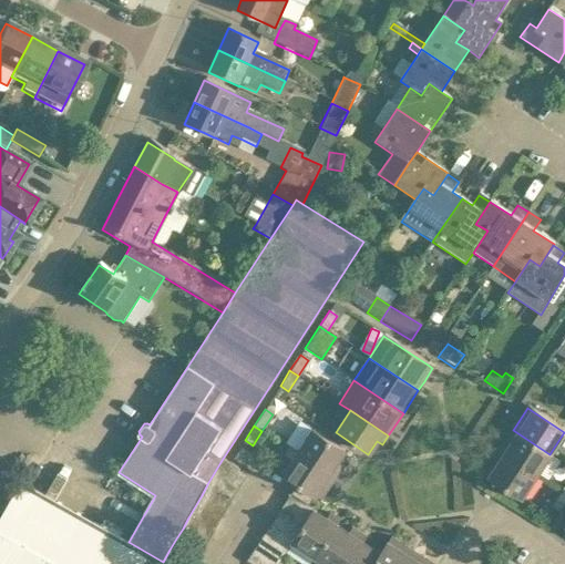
[(550,454),(513,430),(499,452),(535,477),(550,454)]
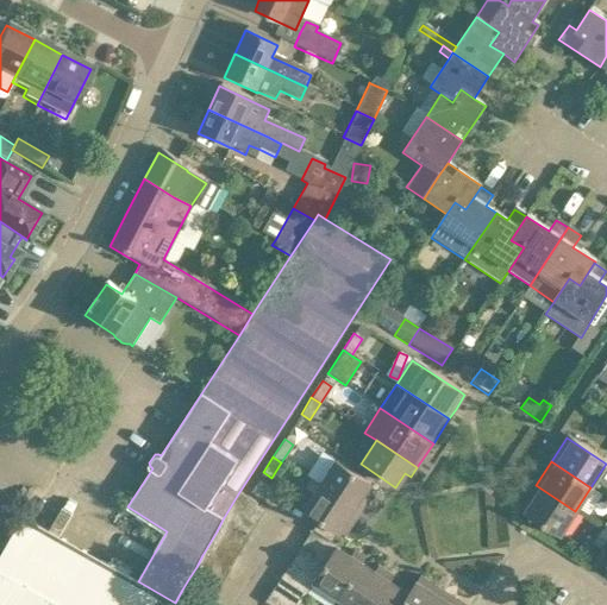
[(336,462),(319,486),(360,512),(365,502),(361,498),(369,485),(336,462)]
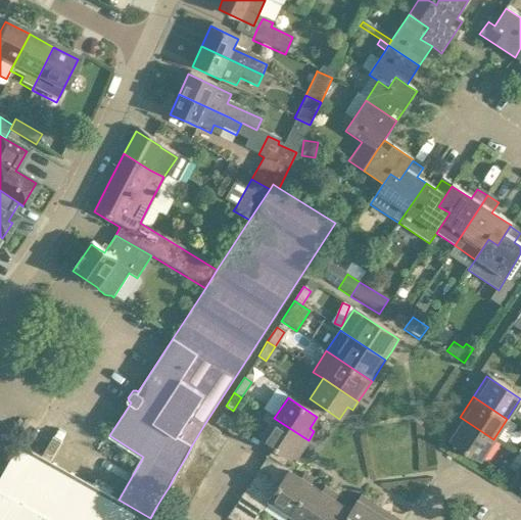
[(266,413),(259,421),(269,427),(261,439),(274,447),(268,457),(284,467),(290,458),(295,461),(309,440),(274,418),(266,413)]
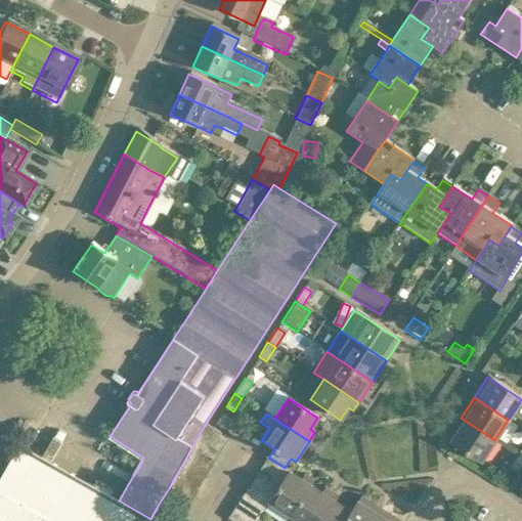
[(214,426),(219,429),(236,439),(244,429),(220,416),(214,426)]
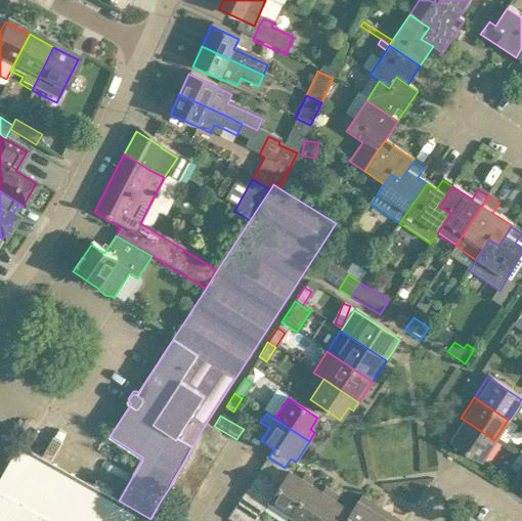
[(494,440),(461,418),(454,427),(460,430),(451,442),(481,462),(494,440)]
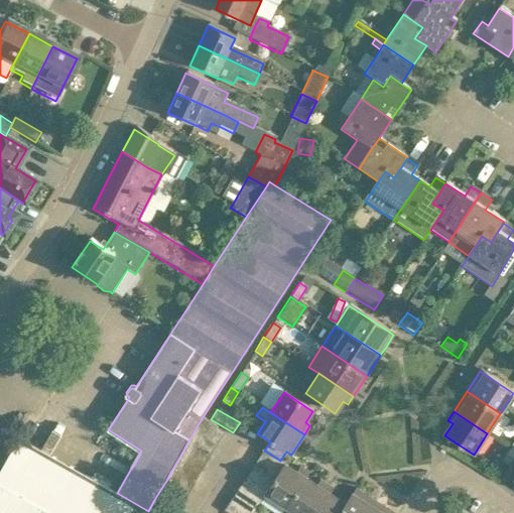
[(224,433),(201,420),(195,430),(218,443),(224,433)]
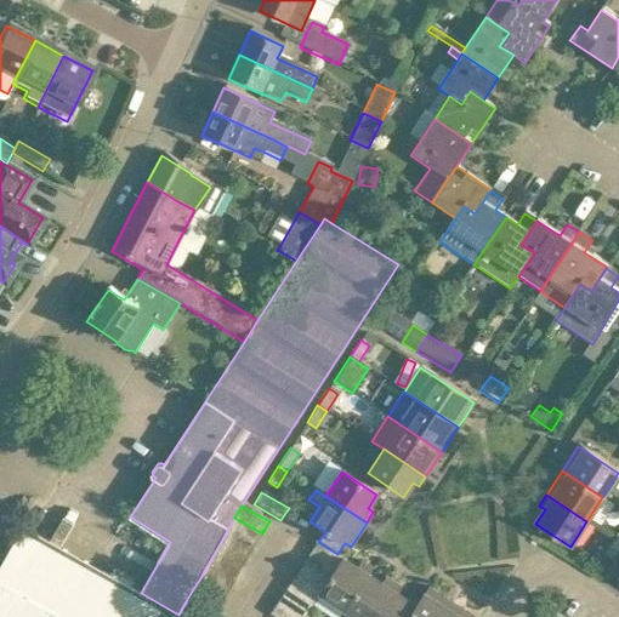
[(255,546),(262,533),(234,518),(227,530),(255,546)]
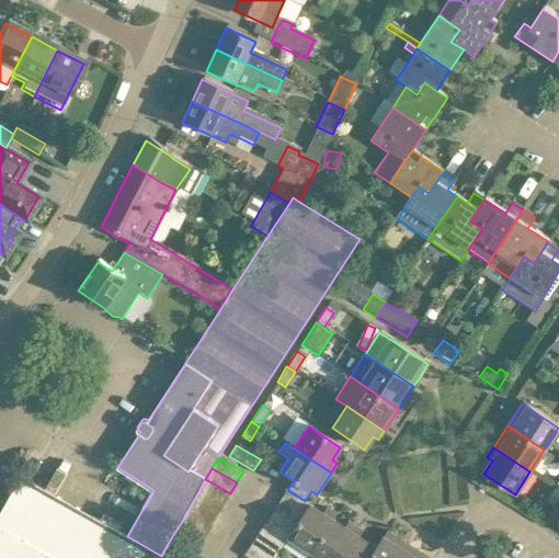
[(160,557),(161,556),(127,536),(22,475),(0,513),(0,557),(160,557)]
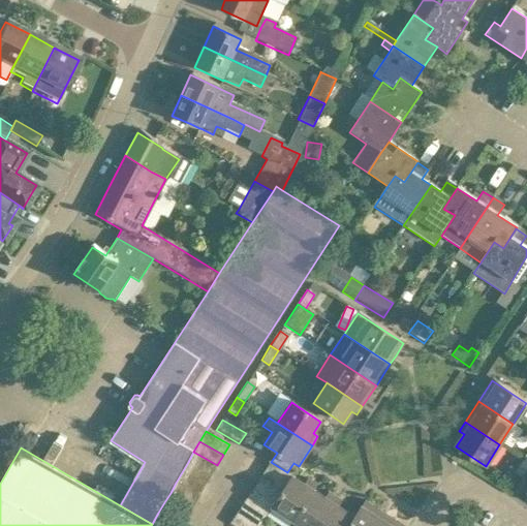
[(211,475),(217,465),(193,452),(188,462),(211,475)]
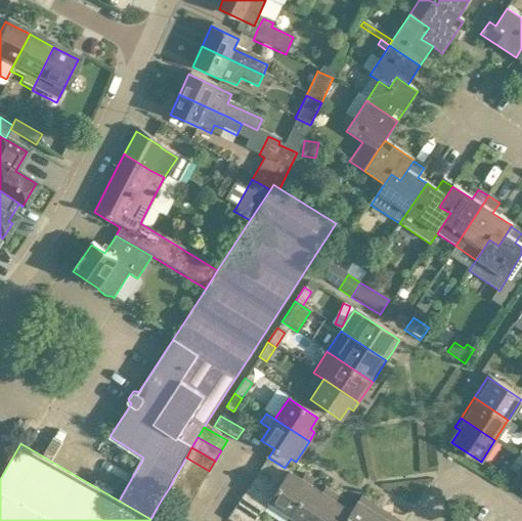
[(515,475),(521,464),(521,459),(517,456),(508,470),(515,475)]
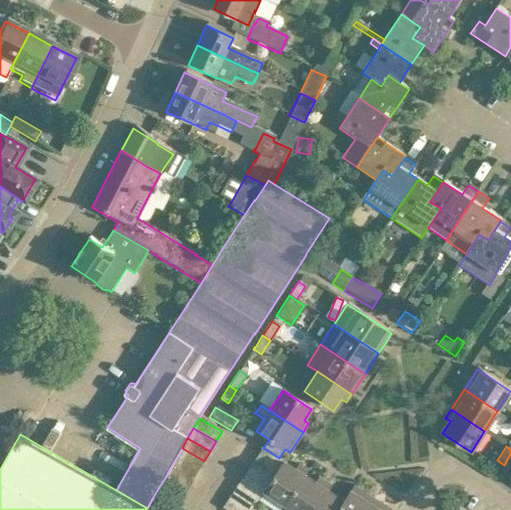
[(204,461),(182,448),(176,458),(199,471),(204,461)]
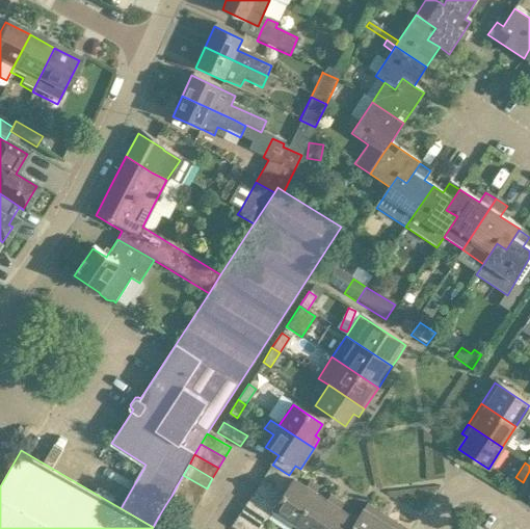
[(294,479),(289,475),(272,465),(266,475),(287,490),(293,480),(294,479)]
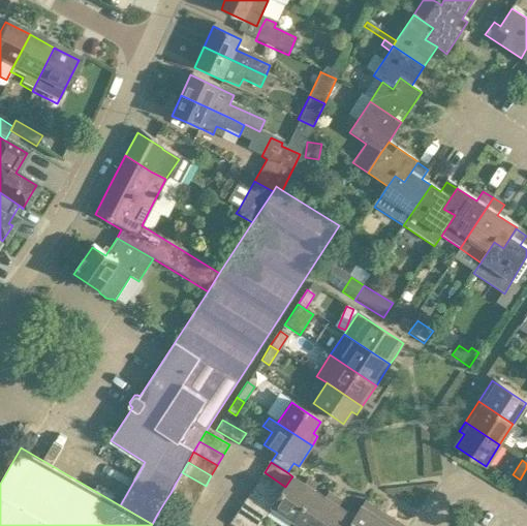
[(206,486),(182,472),(176,483),(199,496),(206,486)]
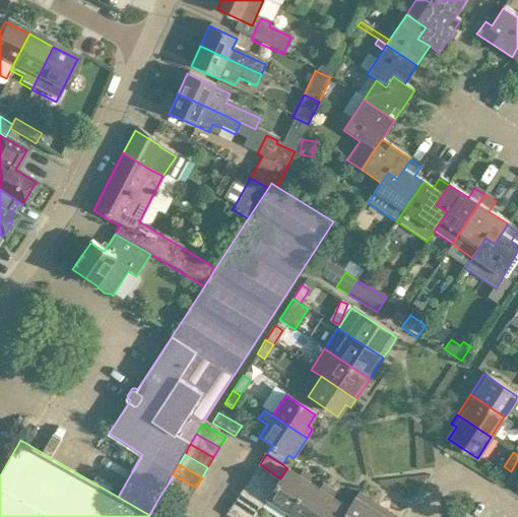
[(280,478),(260,464),(253,475),(274,489),(280,478)]
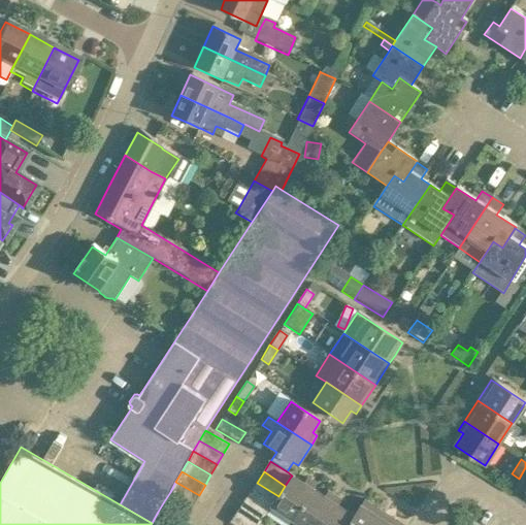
[(302,484),(291,477),(285,486),(278,496),(271,506),(292,521),(313,490),(313,491),(316,486),(305,480),(302,484)]
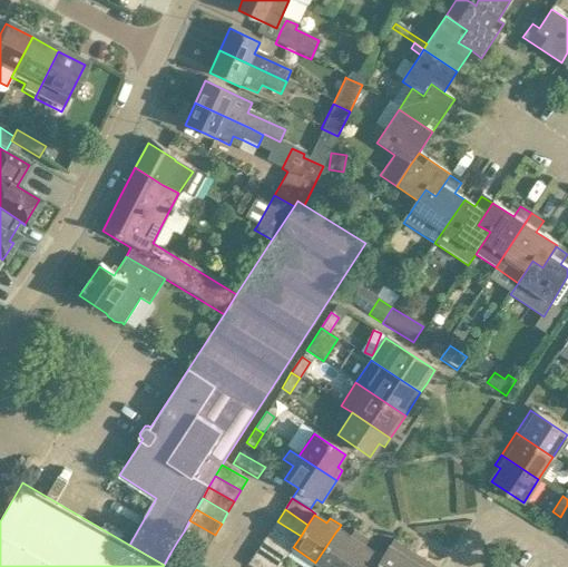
[(215,535),(189,520),(184,531),(208,546),(215,535)]
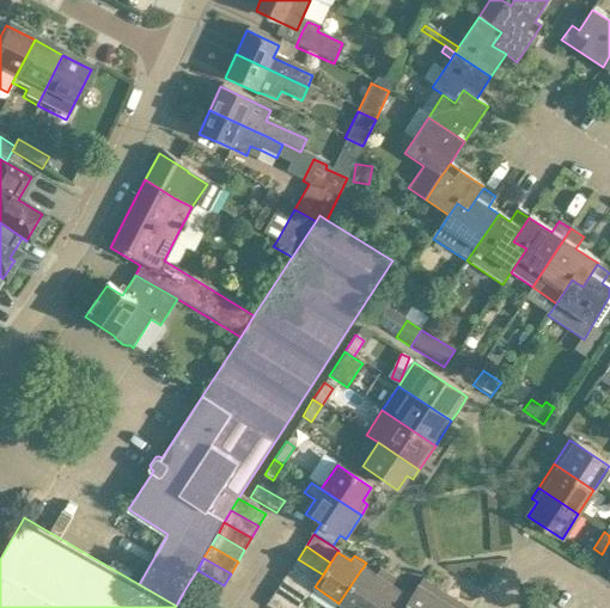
[(323,575),(298,559),(290,571),(315,587),(323,575)]
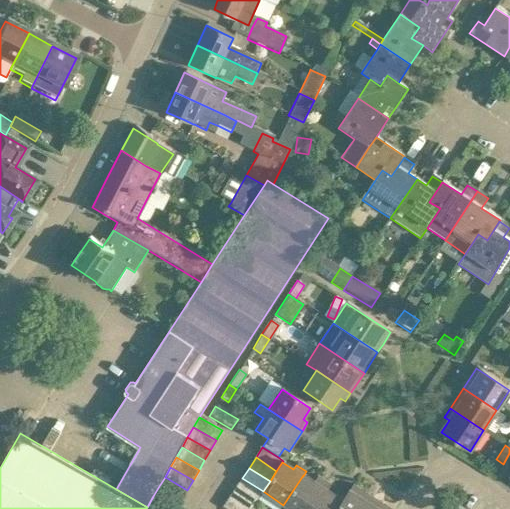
[(308,508),(326,483),(317,478),(314,482),(303,476),(303,475),(283,505),(288,508),(308,508)]
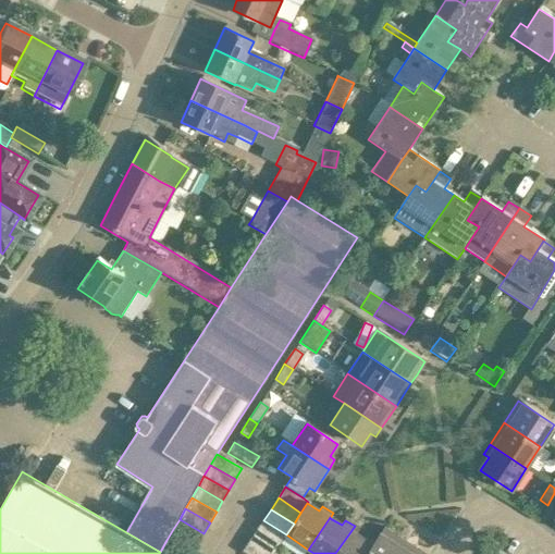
[(204,533),(180,519),(173,529),(197,543),(204,533)]
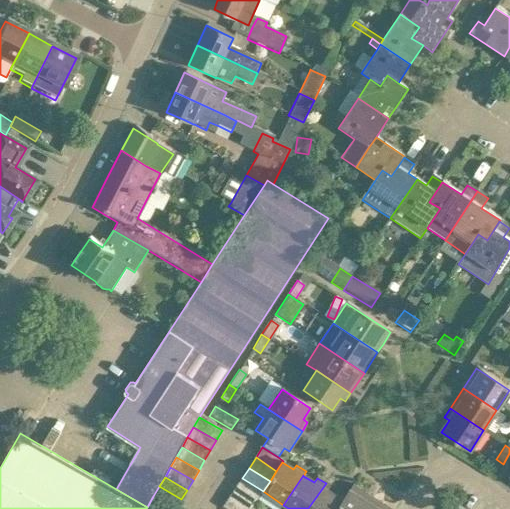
[(263,491),(242,478),(236,488),(257,501),(263,491)]
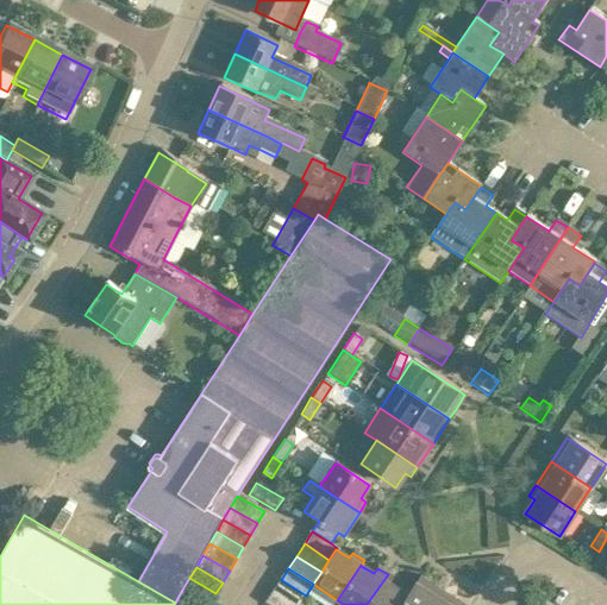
[(401,604),(407,596),(394,587),(398,581),(388,574),(367,604),(401,604)]
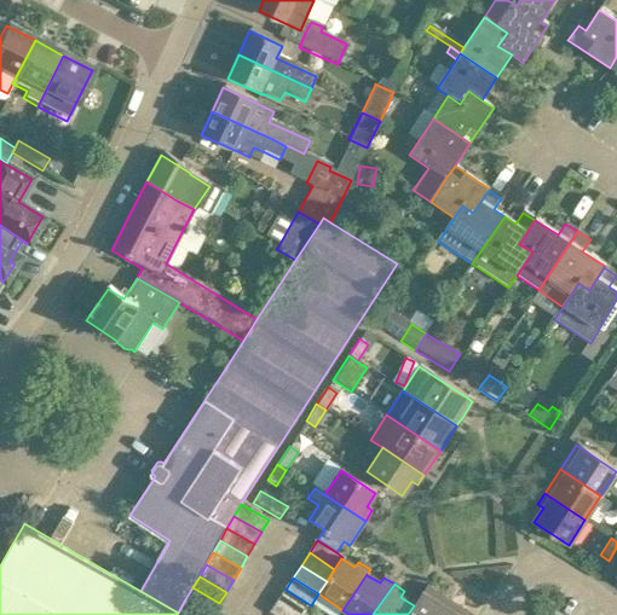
[(213,614),(219,603),(192,587),(185,599),(211,614),(213,614)]
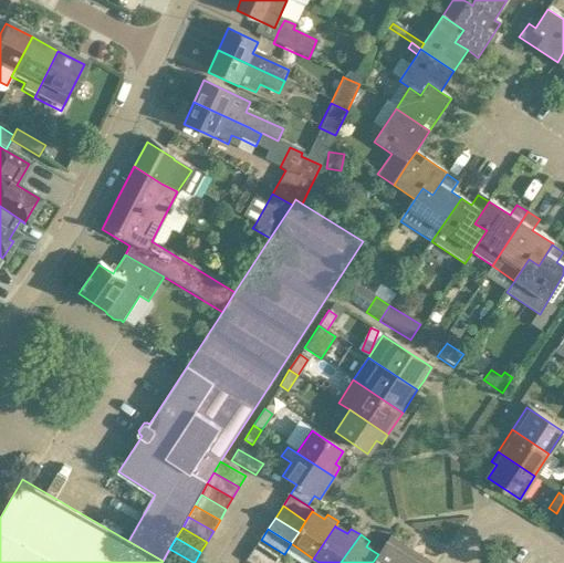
[(405,562),(411,553),(388,538),(388,539),(378,554),(373,562),(405,562)]
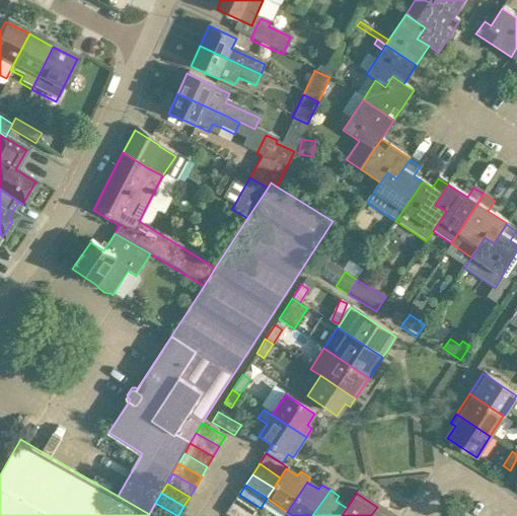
[(261,508),(239,495),(232,505),(248,515),(255,515),(261,508)]
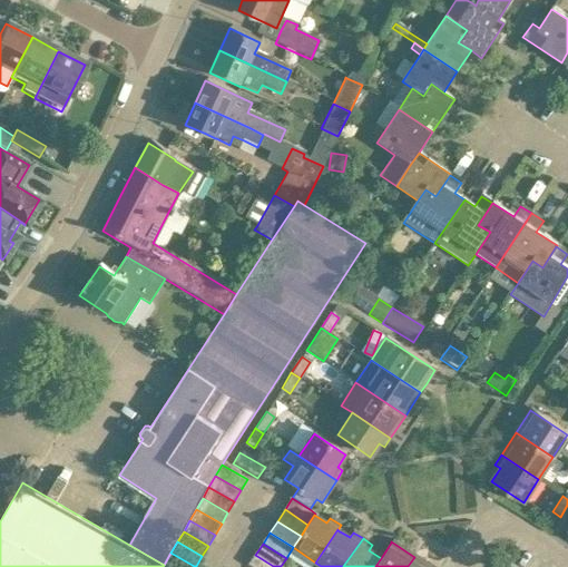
[(273,566),(255,555),(247,566),(273,566)]
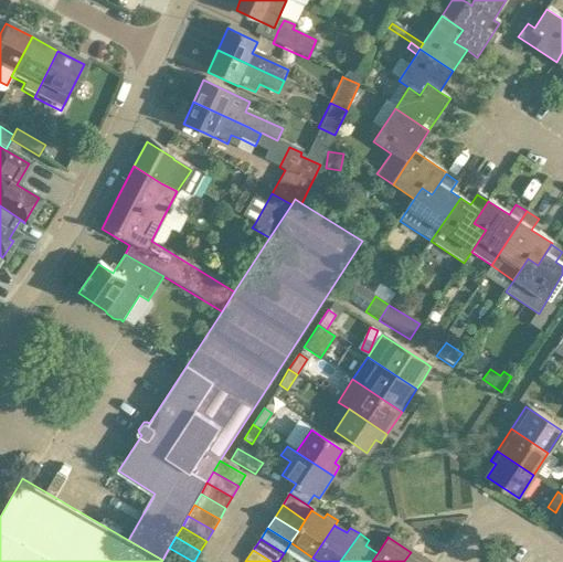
[(425,561),(411,552),(404,561),(425,561)]
